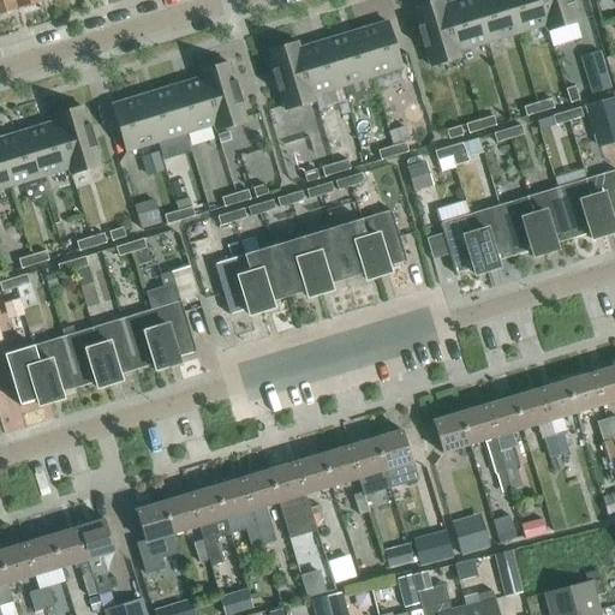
[(0,0),(0,12),(17,7),(15,0),(0,0)]
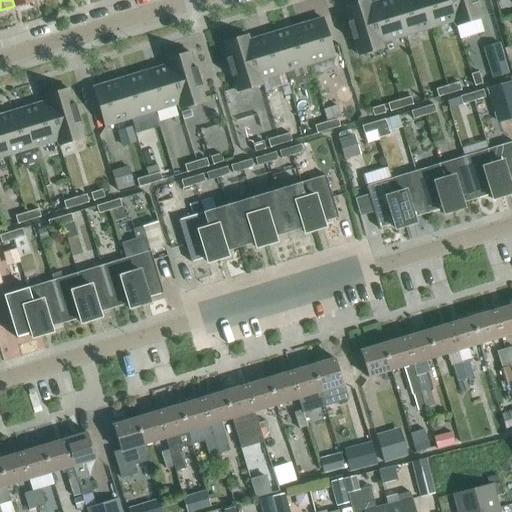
[(369,4),(370,4),(368,0),(365,0),(343,7),(348,22),(347,22),(352,41),(353,40),(358,55),(383,48),(382,43),(381,43),(369,4)]
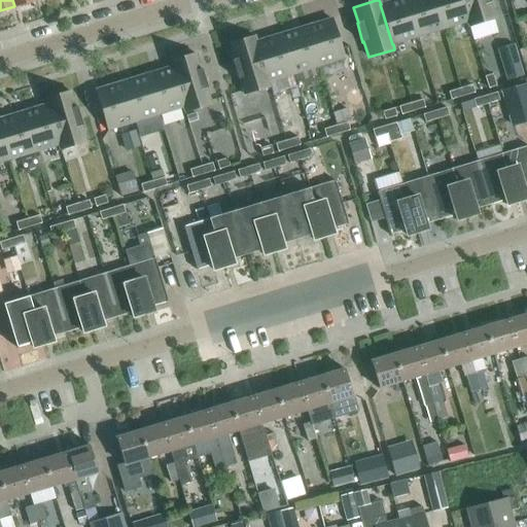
[(418,37),(406,0),(393,0),(381,4),(380,4),(392,44),(393,44),(418,37)]
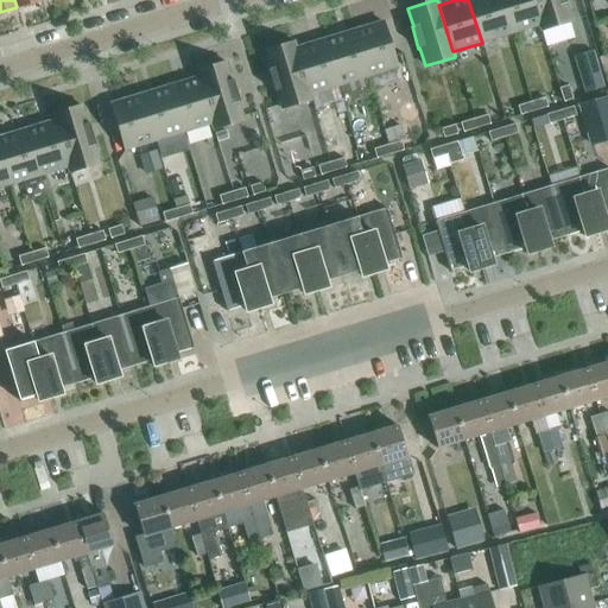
[(511,33),(500,0),(468,0),(482,43),(511,33)]
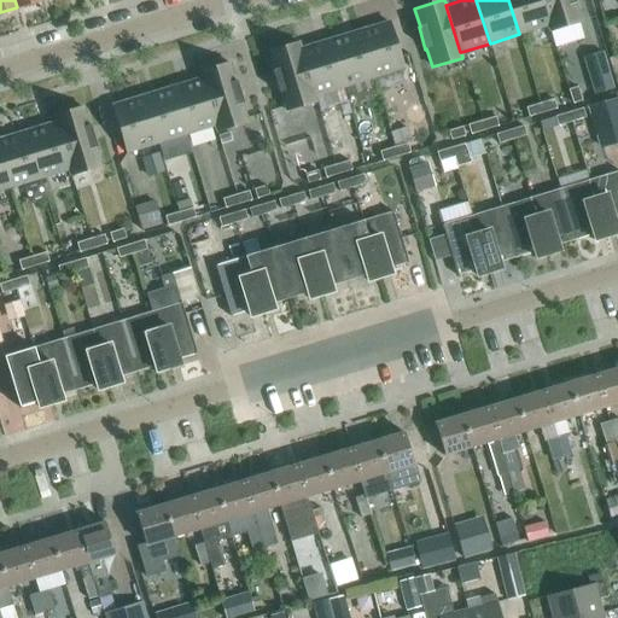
[(541,0),(508,0),(519,34),(548,25),(541,0)]
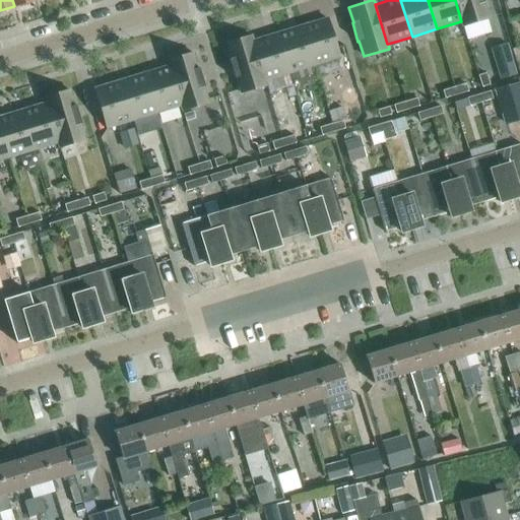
[(455,0),(461,21),(462,26),(489,18),(483,3),(484,3),(483,0),(455,0)]
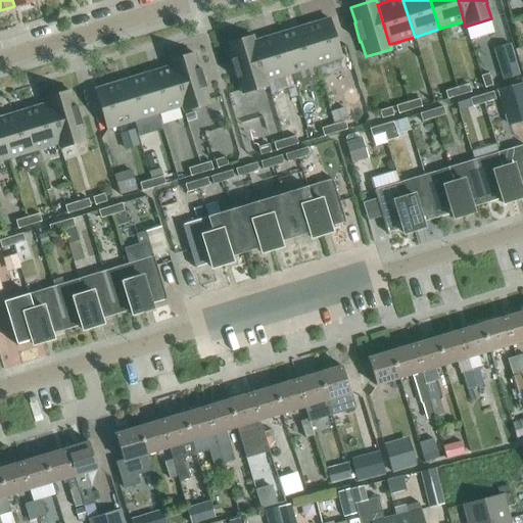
[(329,18),(303,27),(316,66),(341,58),(329,18)]
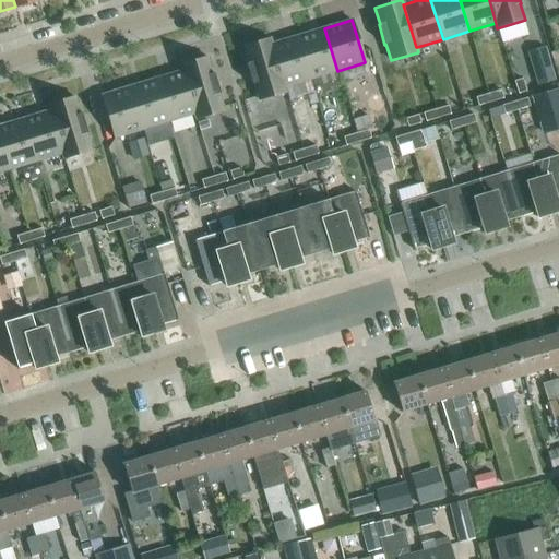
[(337,71),(324,28),(298,36),(310,79),(337,71)]
